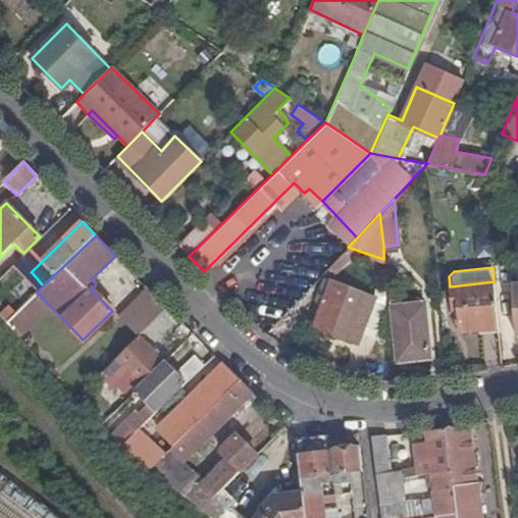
[(43,286),(32,272),(20,283),(33,296),(37,292),(43,286)]
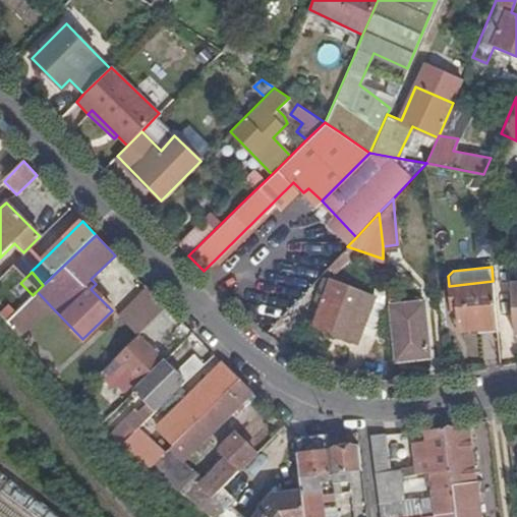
[(372,297),(331,280),(328,290),(319,286),(314,295),(324,299),(313,324),(348,338),(352,330),(359,333),(372,297)]
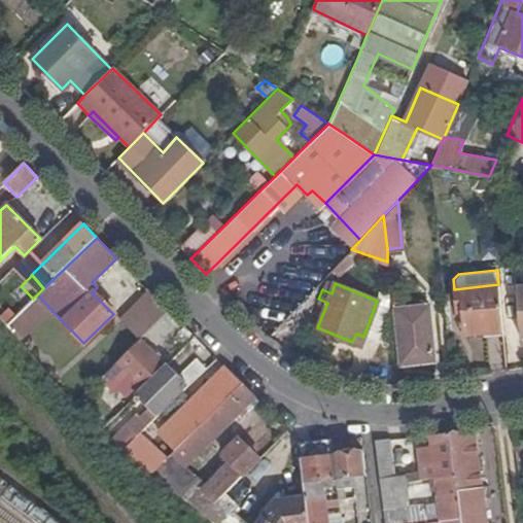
[(502,334),(498,284),(454,289),(455,311),(462,311),(464,333),(482,332),(481,335),(502,334)]
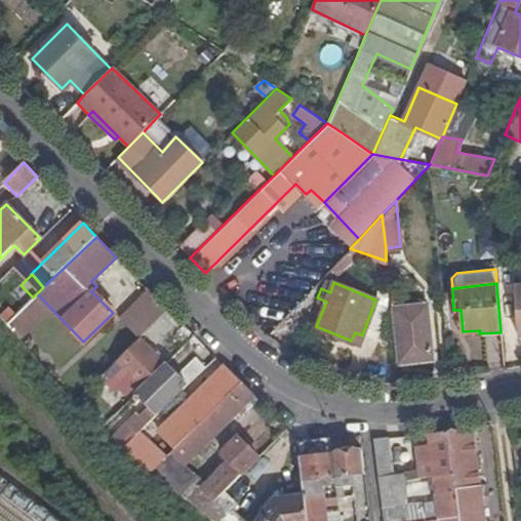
[(389,288),(395,361),(432,359),(427,302),(398,305),(397,288),(389,288)]
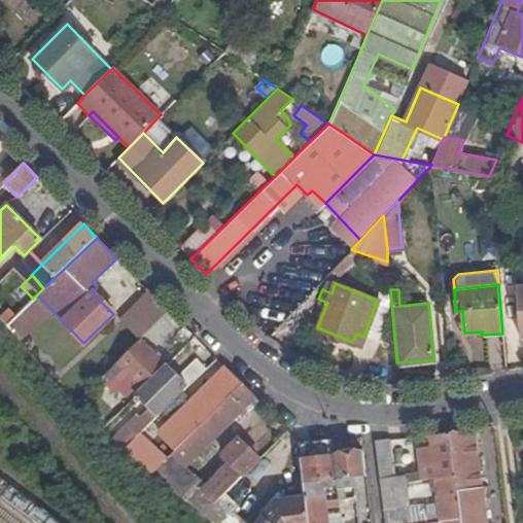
[(139,340),(144,336),(169,311),(149,291),(119,320),(139,341),(139,340)]
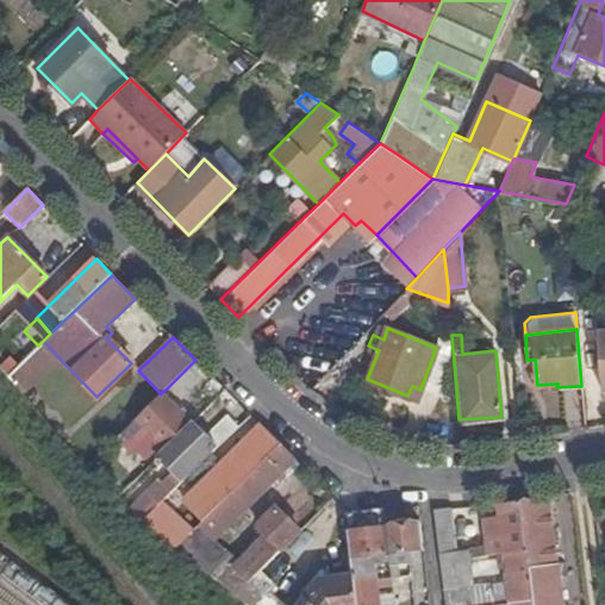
[(6,376),(19,392),(60,359),(43,341),(38,345),(6,376)]
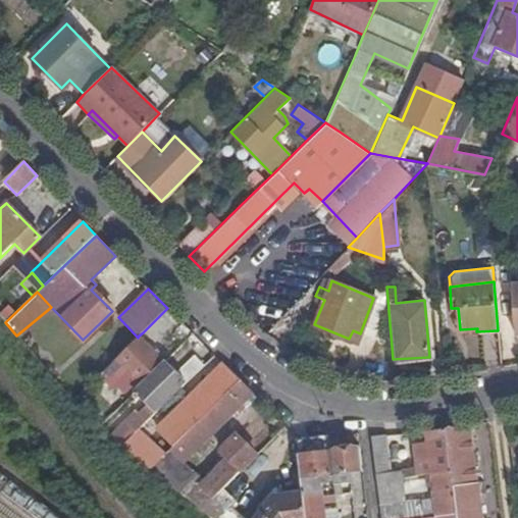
[(154,344),(178,320),(167,308),(143,332),(154,344)]
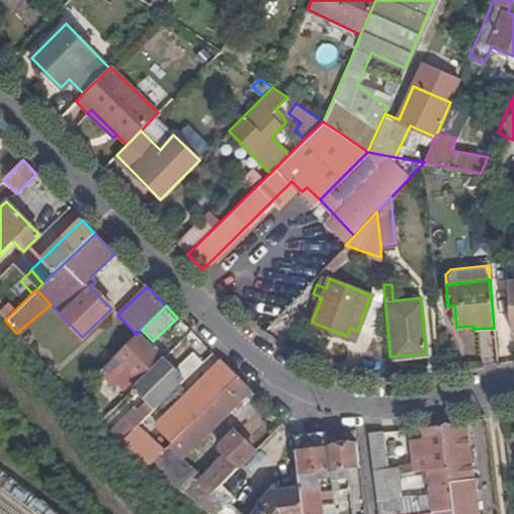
[(120,394),(159,356),(137,334),(137,335),(99,371),(120,394)]
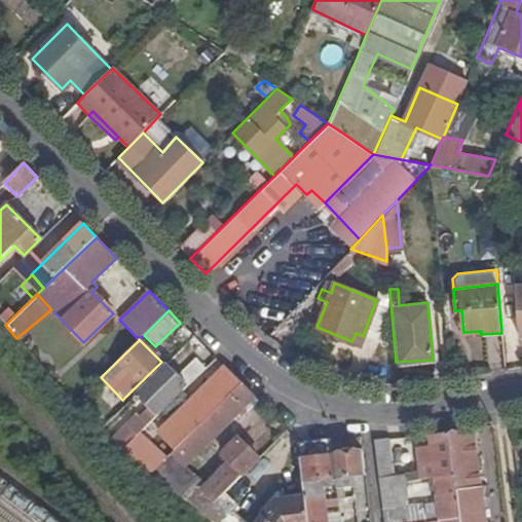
[(140,432),(204,369),(196,359),(177,376),(165,366),(136,394),(150,408),(141,417),(137,414),(112,439),(122,449),(140,432)]
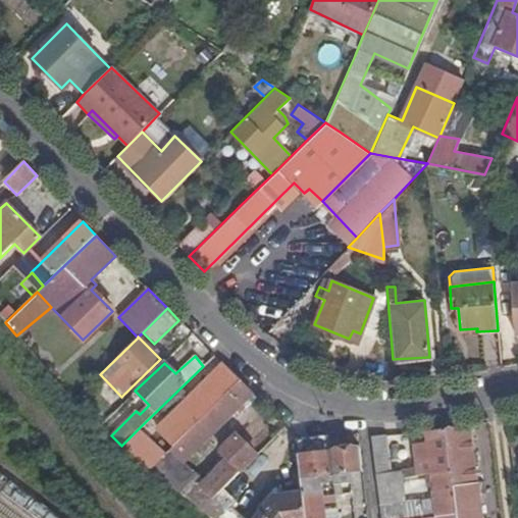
[(135,391),(164,363),(160,359),(121,397),(125,401),(135,391)]
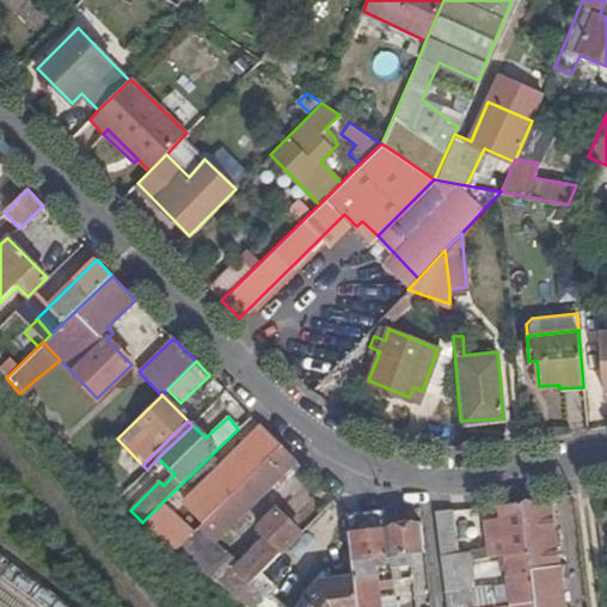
[(214,514),(281,447),(261,427),(214,473),(225,483),(204,503),(214,514)]
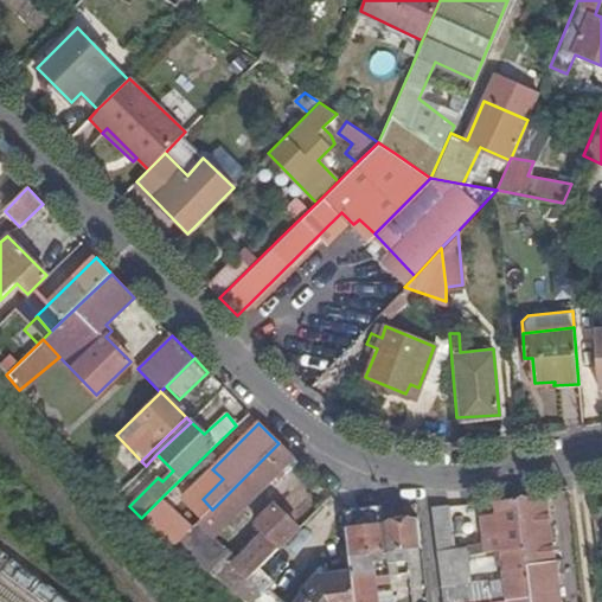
[(213,537),(293,458),(279,443),(212,510),(197,525),(211,539),(213,537)]
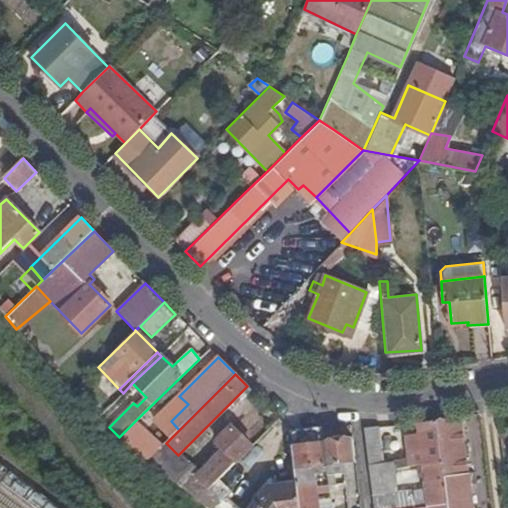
[(470,507),(459,415),(436,419),(416,421),(418,435),(410,435),(412,454),(421,453),(422,463),(415,464),(417,476),(423,475),(427,507),(415,507),(413,491),(398,493),(393,461),(383,463),(378,425),(363,426),(374,507),(470,507)]
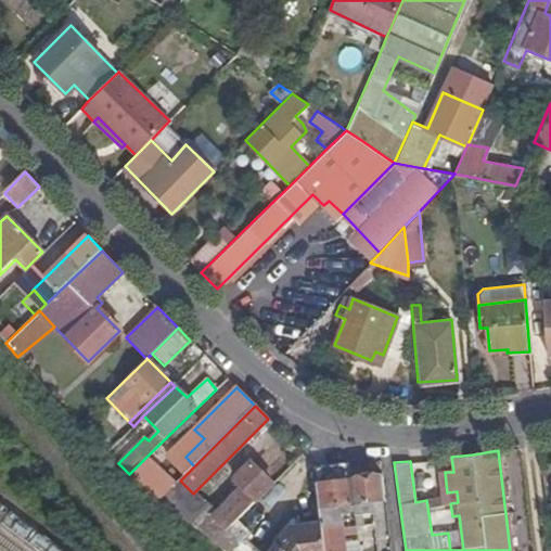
[(129,474),(139,483),(155,466),(157,465),(148,456),(129,474)]
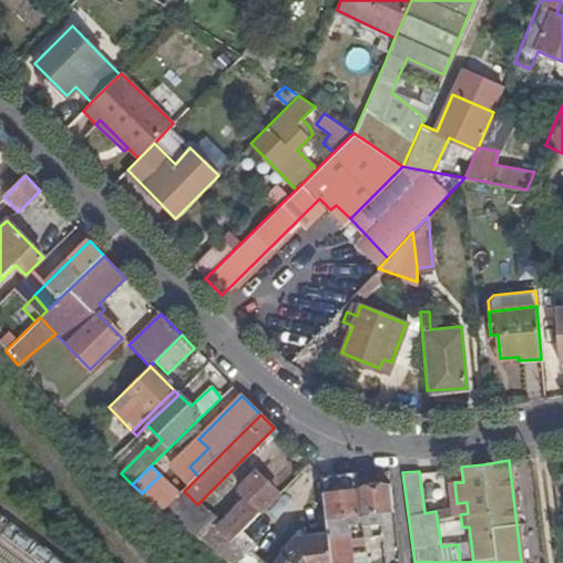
[(228,541),(276,494),(255,473),(238,490),(251,501),(225,525),(205,544),(216,553),(228,541)]
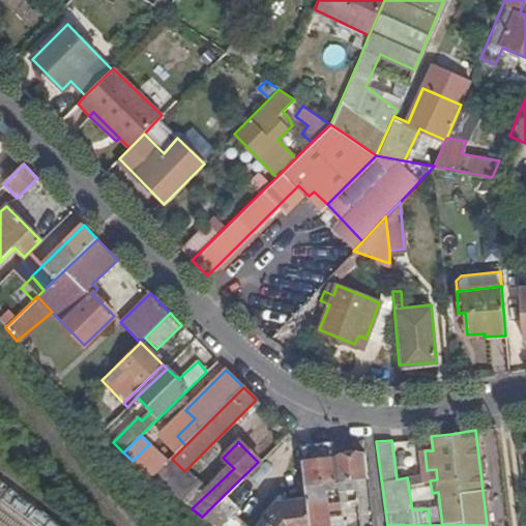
[(310,525),(328,525),(328,516),(327,508),(340,507),(340,501),(326,502),(324,488),(329,487),(328,480),(337,479),(333,458),(331,442),(301,444),(308,502),(310,519),(310,525)]
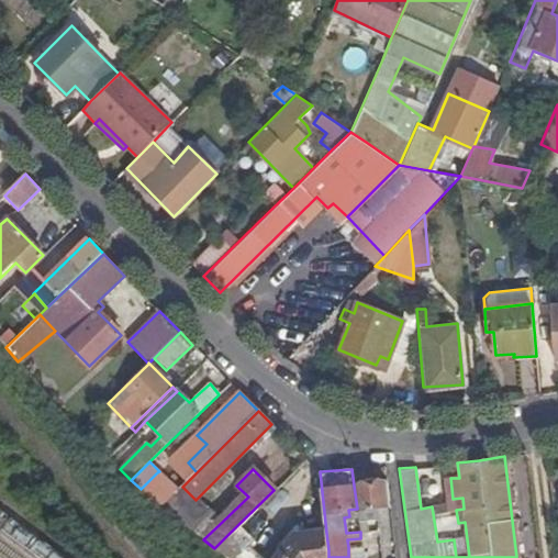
[(158,505),(162,508),(177,493),(157,472),(141,489),(158,505)]
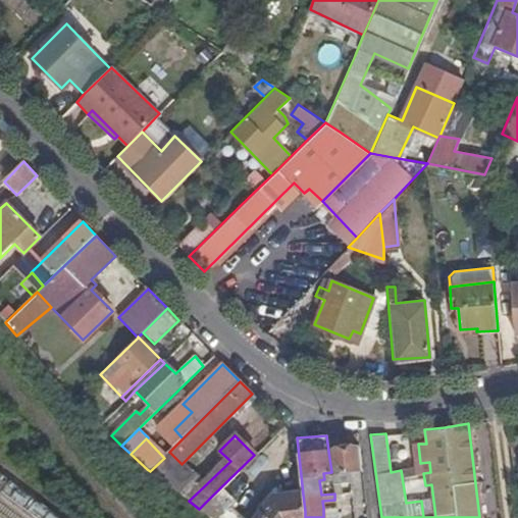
[(359,448),(328,451),(331,472),(333,482),(350,481),(350,471),(362,470),(359,448)]
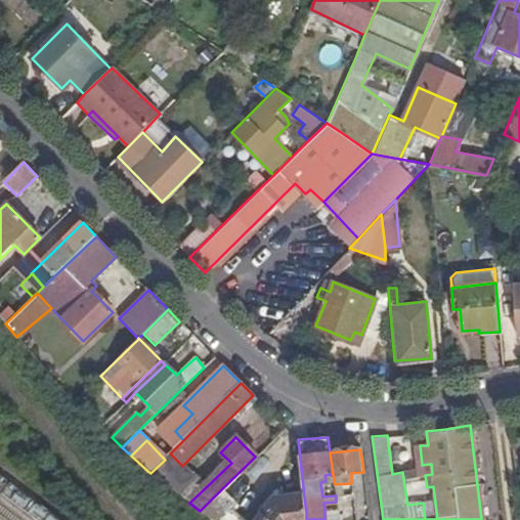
[(189,503),(208,485),(184,464),(182,466),(170,453),(165,460),(150,473),(189,503)]
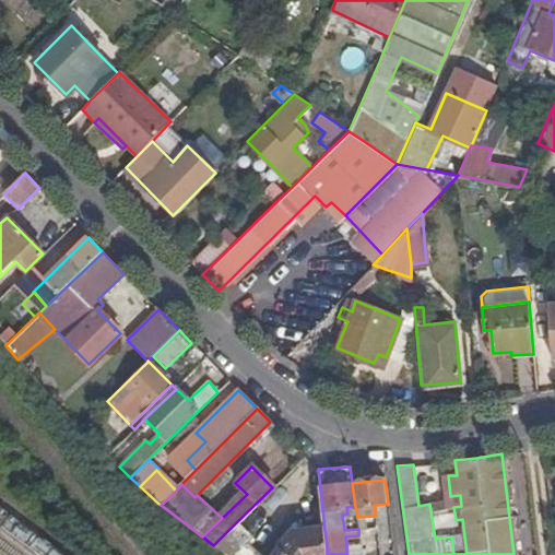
[(327,554),(327,547),(325,530),(292,533),(274,554),(327,554)]
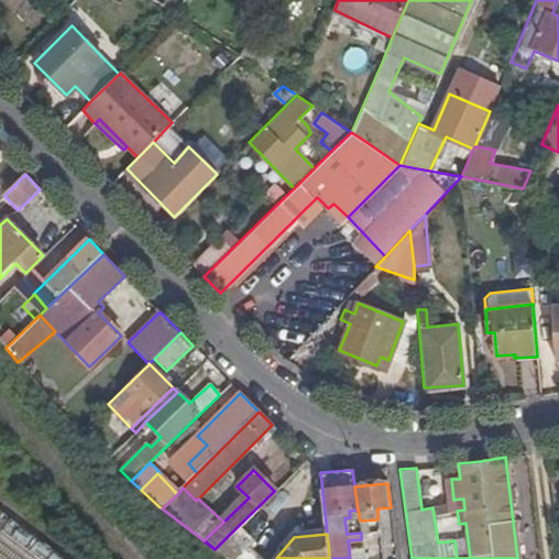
[(232,558),(241,551),(227,537),(215,549),(228,558),(232,558)]
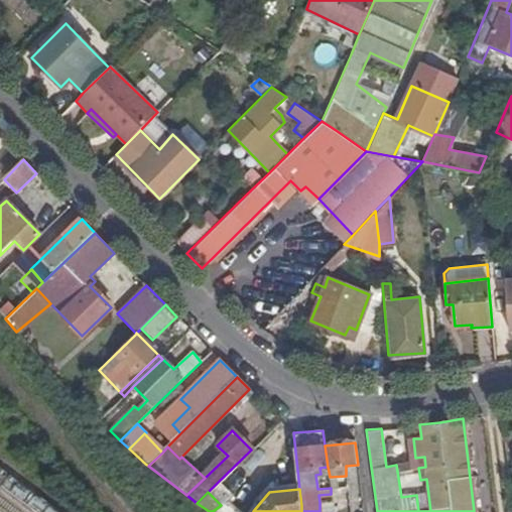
[(334,511),(333,500),(320,502),(320,511),(334,511)]
